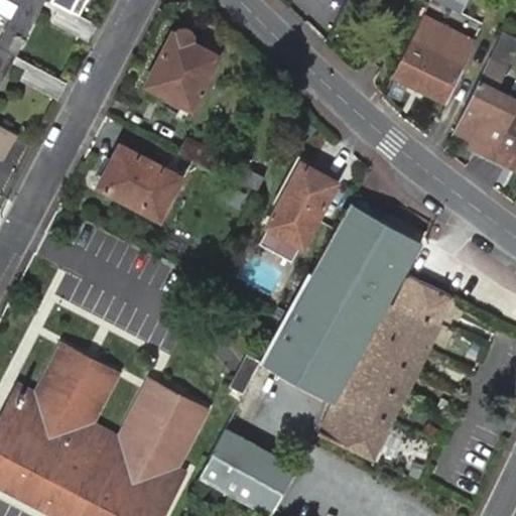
[(0,0),(0,11),(12,18),(5,31),(26,42),(40,17),(49,0),(0,0)]
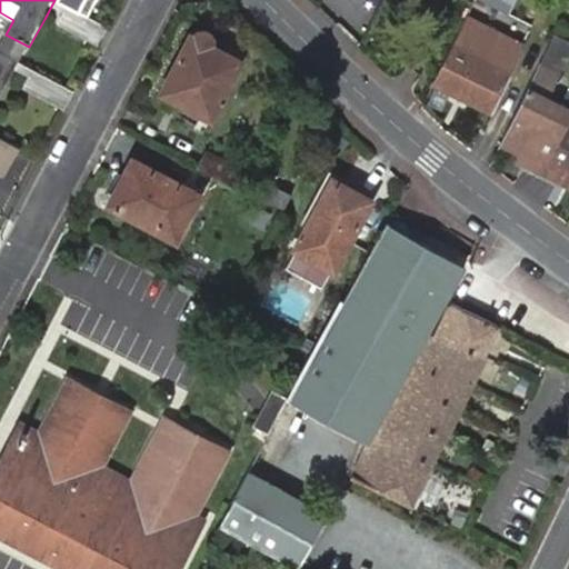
[(95,47),(106,26),(89,18),(57,0),(55,0),(45,19),(95,47)]
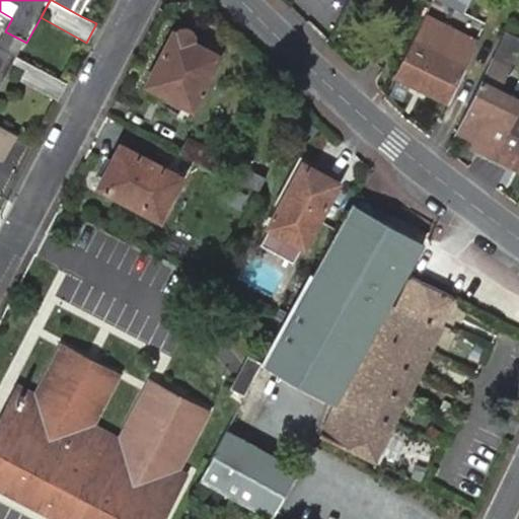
[(52,0),(81,16),(89,0),(52,0)]
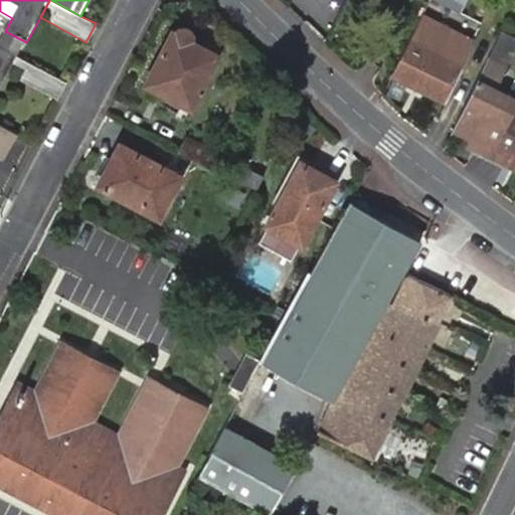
[(466,0),(430,0),(428,2),(439,7),(458,17),(466,0)]
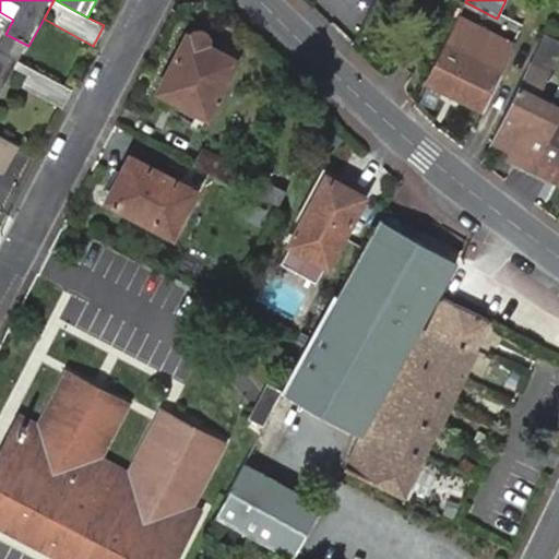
[(476,8),(465,2),(459,15),(470,20),(476,8)]
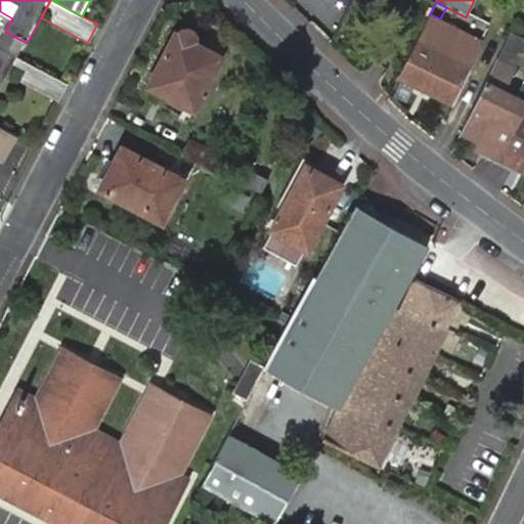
[(426,23),(399,78),(450,102),(477,46),(426,23)]
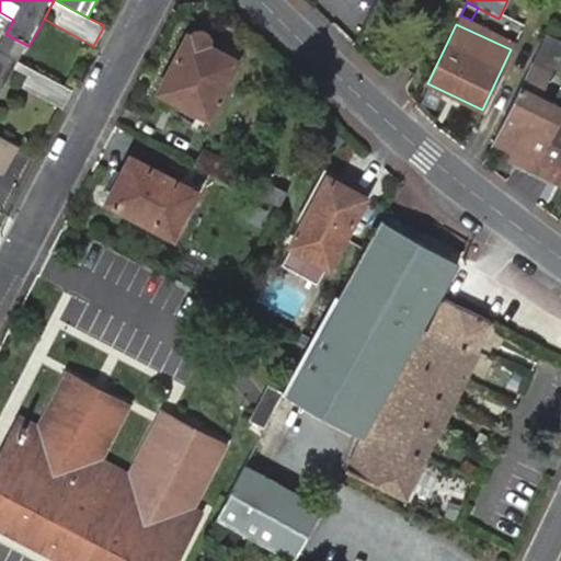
[(107,27),(104,25),(93,46),(96,47),(107,27)]
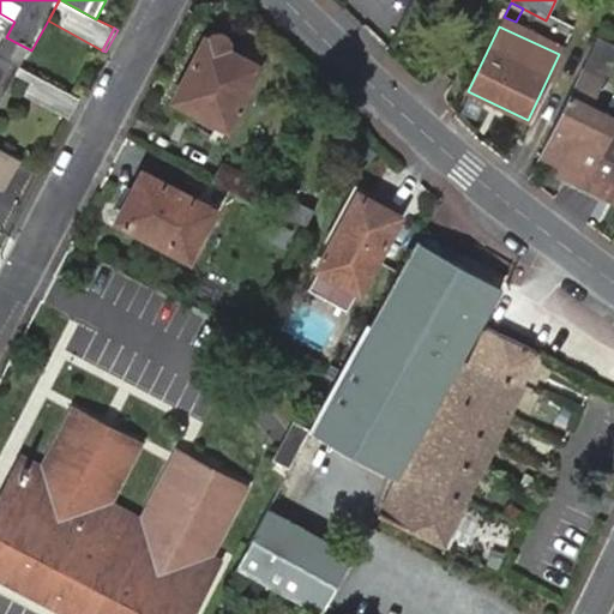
[(173,98),(227,127),(256,73),(248,70),(253,61),(204,36),(173,98)]
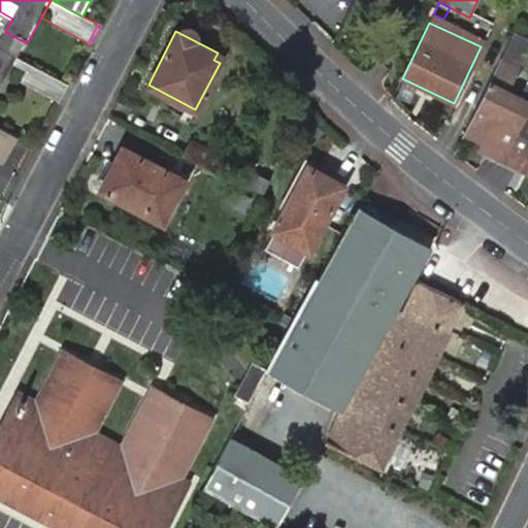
[(0,48),(19,59),(20,57),(27,43),(5,32),(0,41),(0,48)]
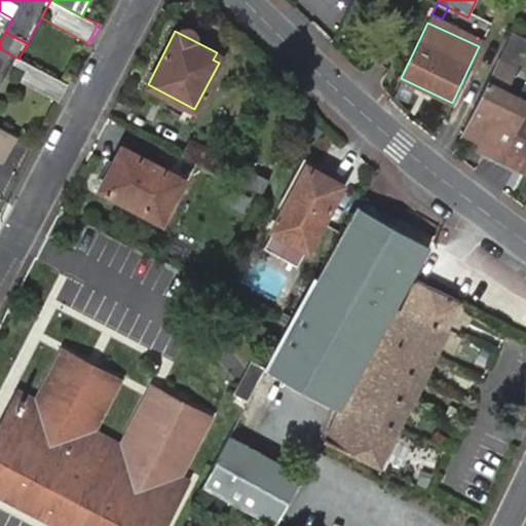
[(525,54),(525,39),(515,34),(505,52),(523,61),(525,54)]
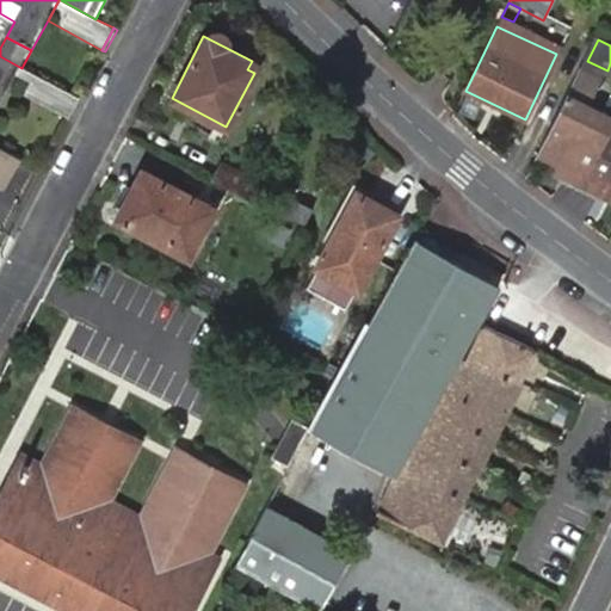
[(0,106),(11,87),(22,68),(0,56),(0,106)]
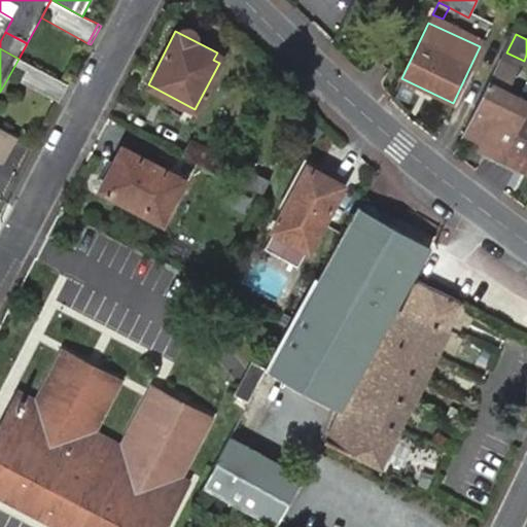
[(219,63),(223,56),(217,53),(213,60),(219,63)]
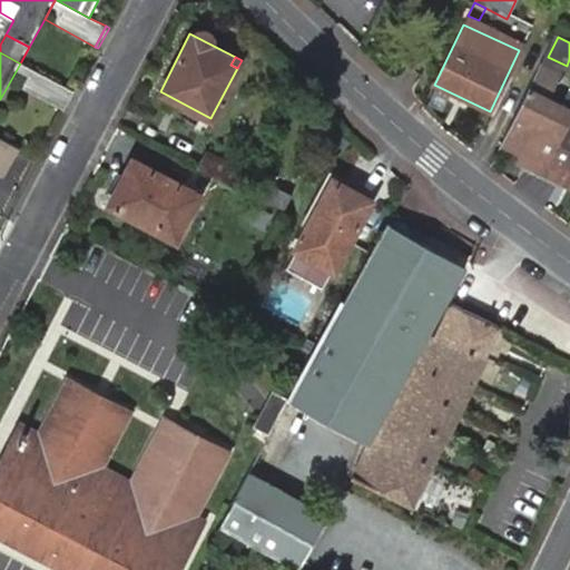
[(548,57),(542,67),(562,76),(567,66),(548,57)]
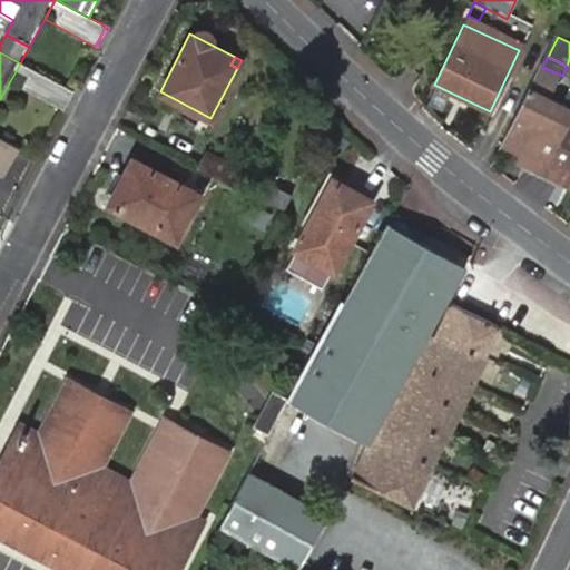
[(10,81),(61,110),(72,89),(21,61),(20,64),(10,81)]
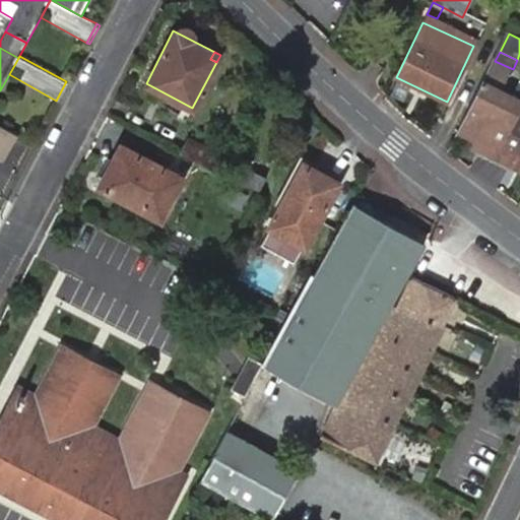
[(495,61),(461,131),(476,140),(485,144),(481,152),(519,172),(519,101),(502,91),(513,69),(495,61)]
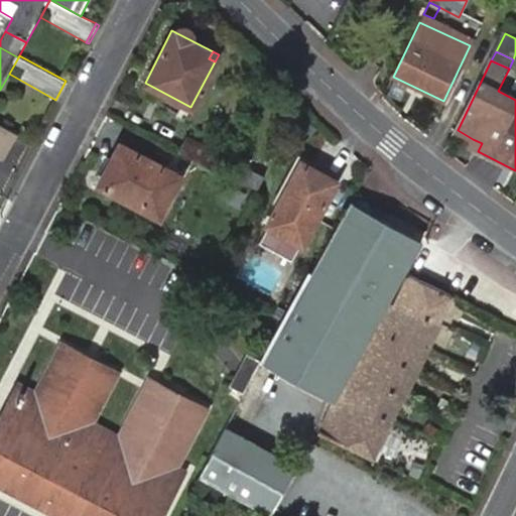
[(66,81),(55,100),(58,102),(69,83),(66,81)]
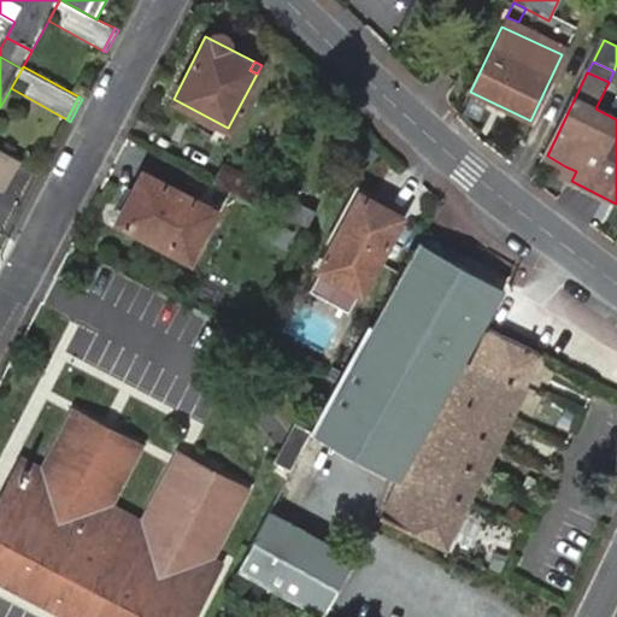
[(0,189),(3,192),(19,160),(0,150),(0,189)]
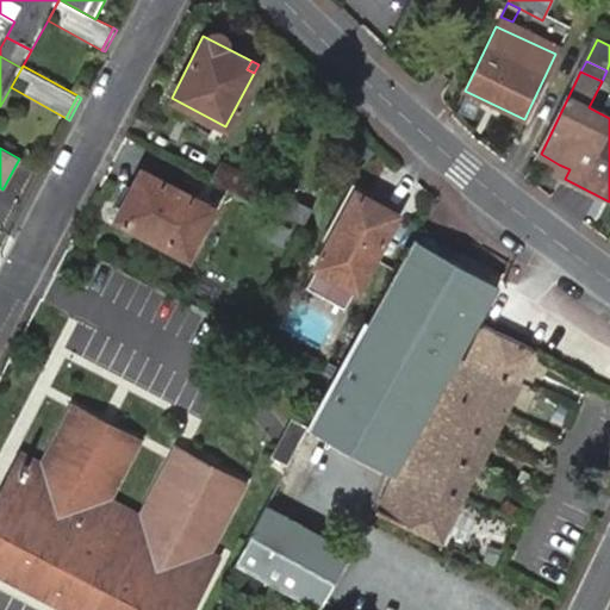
[(265,209),(274,190),(221,162),(211,180),(265,209)]
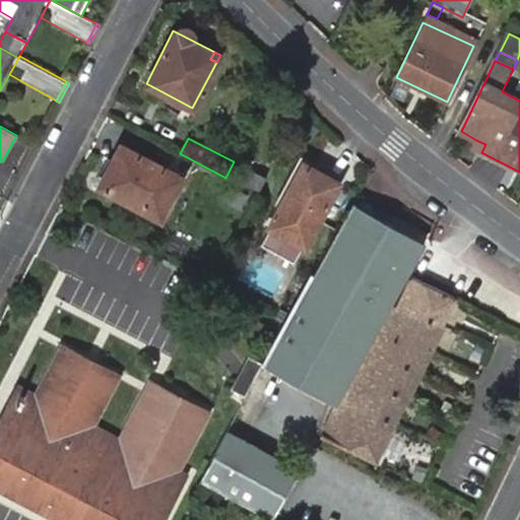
[(485,144),(476,140),(472,147),(481,152),(485,144)]
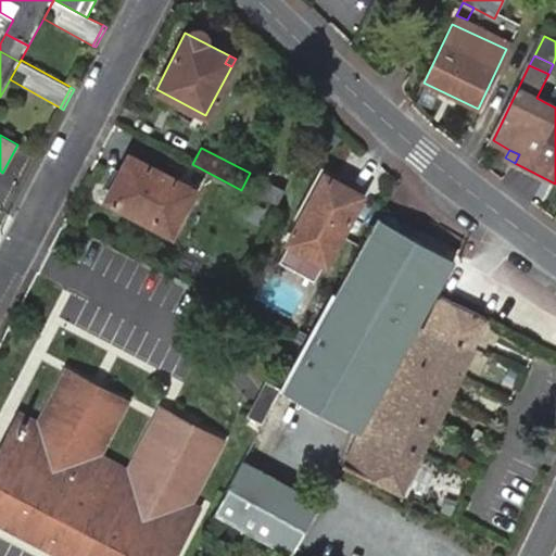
[(196,191),(128,155),(105,201),(173,236),(196,191)]
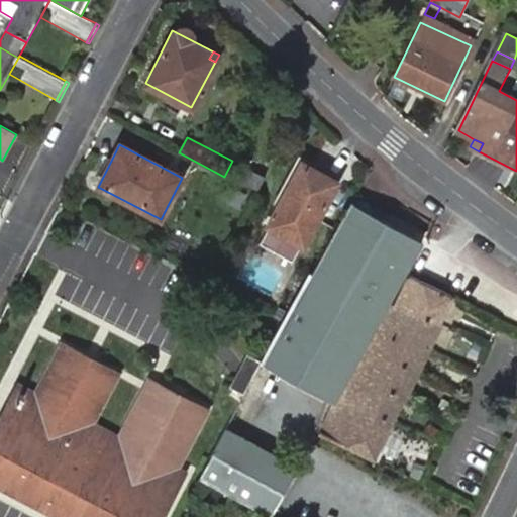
[(304,243),(338,179),(303,160),(269,224),(304,243)]
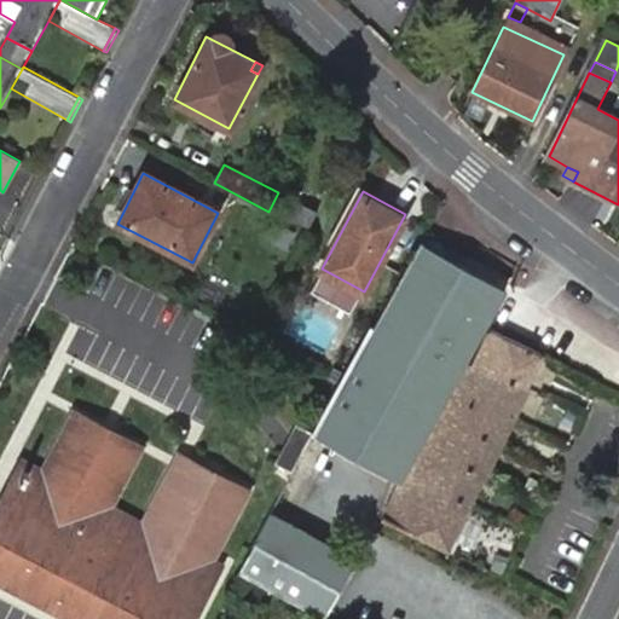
[(505,291),(416,244),(372,328),(369,327),(312,434),(398,481),(462,364),(467,366),(505,291)]
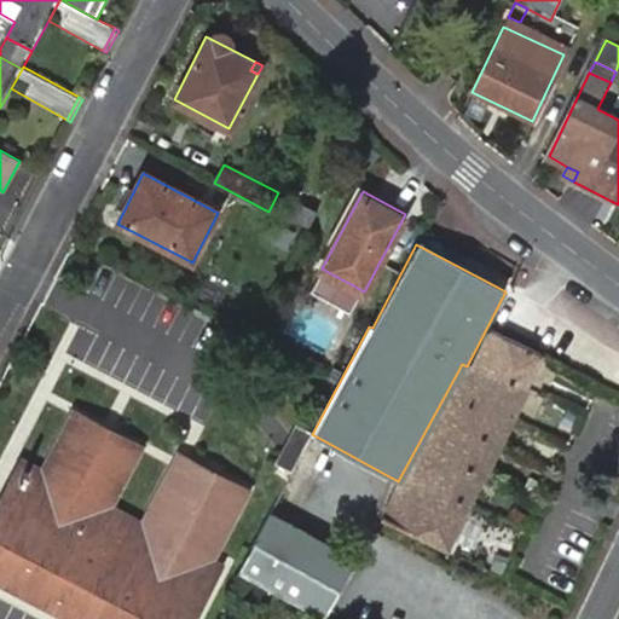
[(444,555),(547,362),(496,334),(476,371),(467,366),(462,364),(398,481),(377,519),(444,555)]
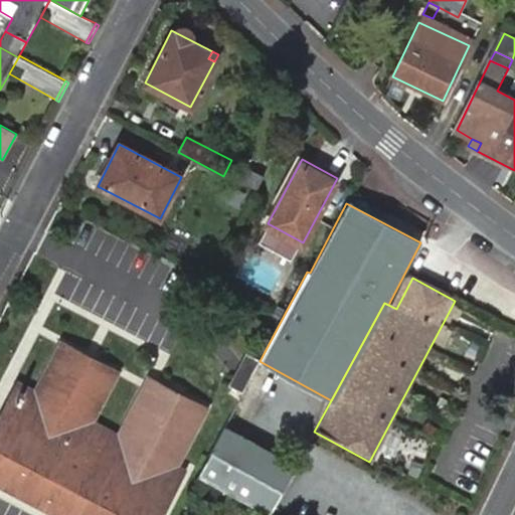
[(1,420),(0,421),(0,481),(63,514),(156,514),(181,469),(173,466),(206,402),(157,376),(125,440),(123,444),(86,423),(113,371),(64,345),(34,401),(29,410),(36,413),(25,434),(1,420)]
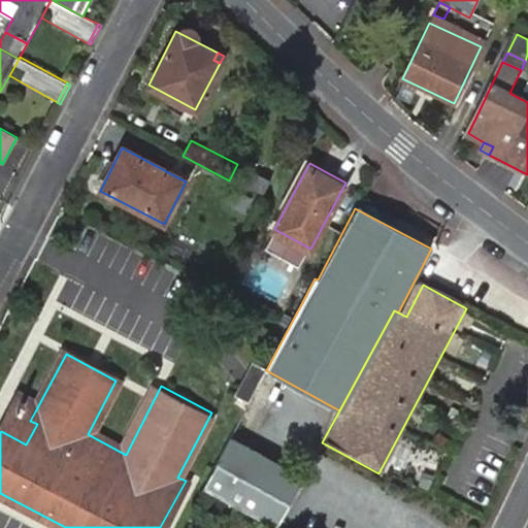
[(248,403),(266,370),(252,362),(234,396),(248,403)]
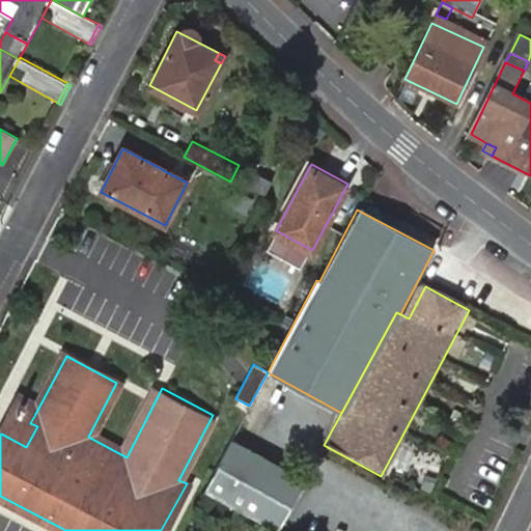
[(30,423),(35,414),(18,400),(1,434),(26,447),(37,426),(30,423)]
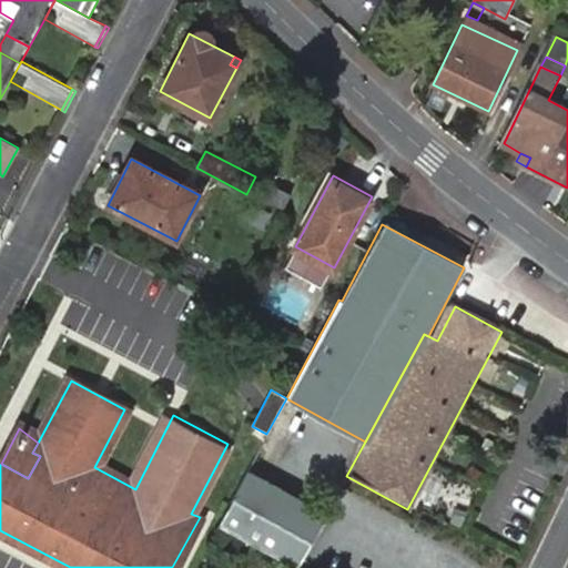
[(246,472),(245,473),(219,525),(294,567),(323,515),(246,472)]
